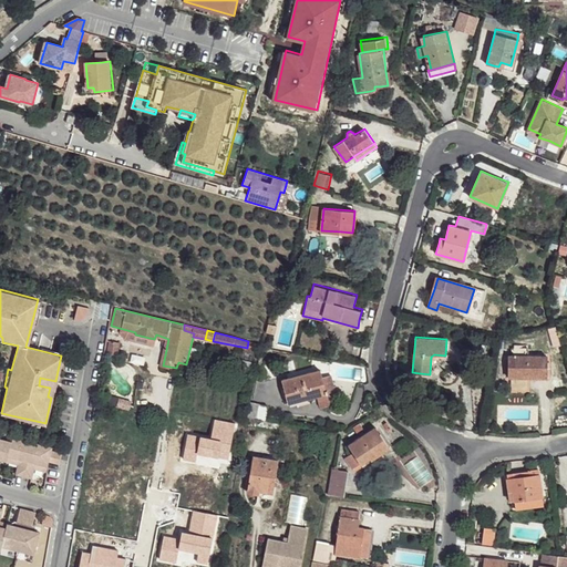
[(117,353),(119,342),(110,342),(109,353),(117,353)]
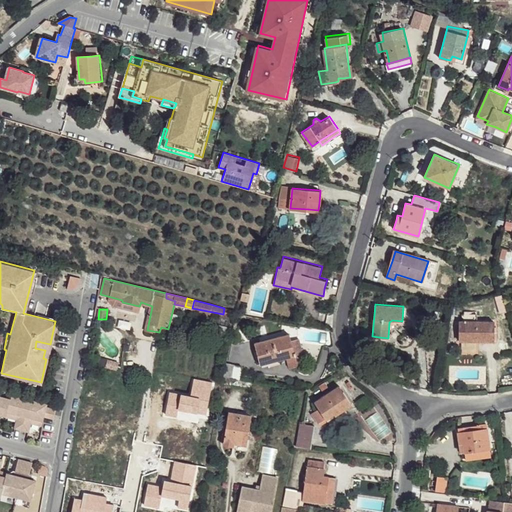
[(494,322),(460,321),(460,340),(478,340),(494,341),(494,322)]
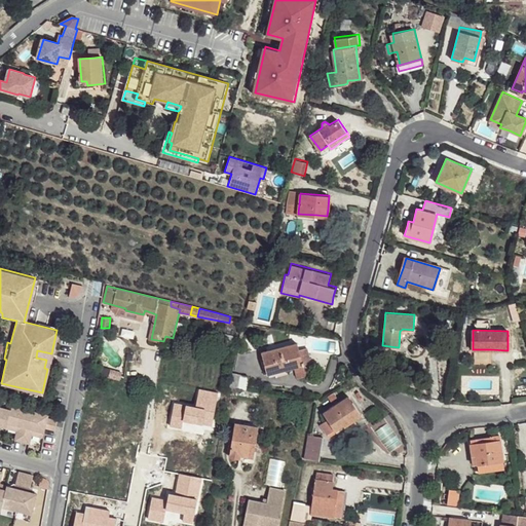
[(298,344),(262,353),(268,375),(296,369),(303,367),(300,350),(298,344)]
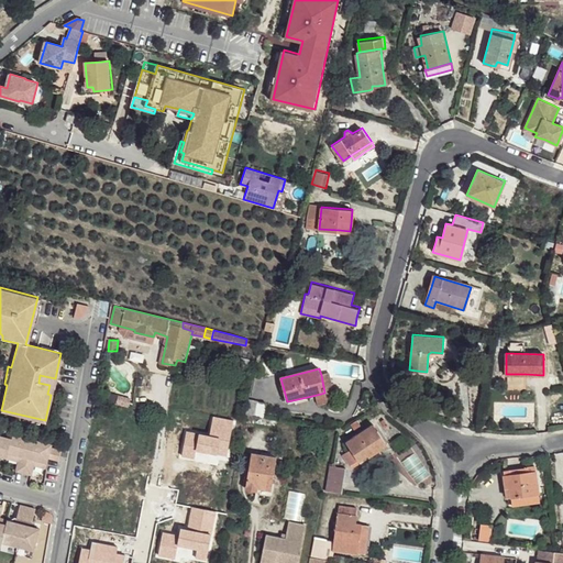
[(330,373),(321,375),(324,393),(317,395),(320,405),(335,401),(330,376),(330,373)]
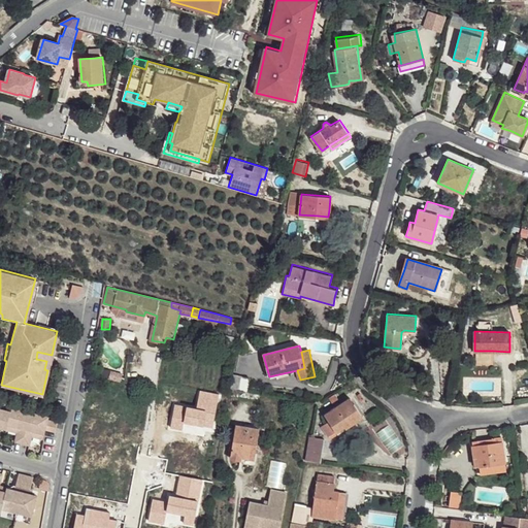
[(334,354),(309,353),(315,376),(318,375),(328,376),(331,365),(334,354)]
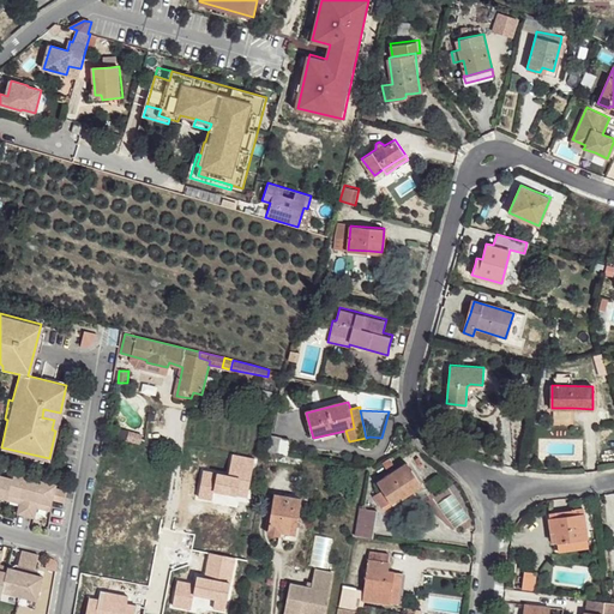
[(286,456),(289,440),(271,437),(269,452),(286,456)]
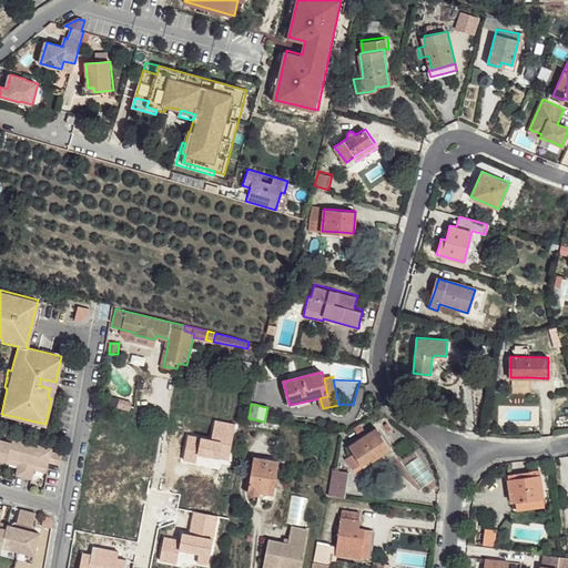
[(389,448),(376,428),(350,445),(362,464),(372,458),(373,459),(389,448)]
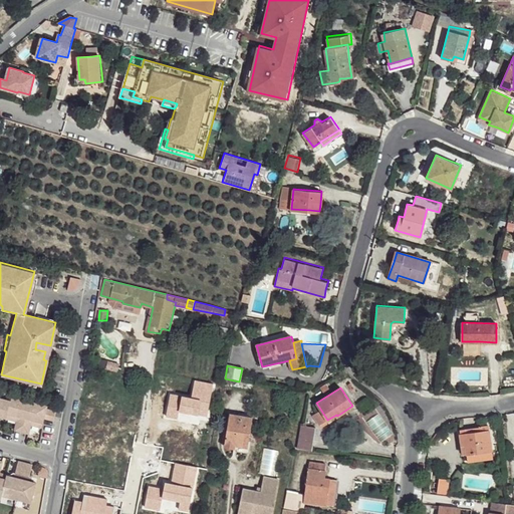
[(0,417),(6,419),(7,415),(17,418),(16,422),(14,431),(28,435),(30,426),(31,421),(42,424),(44,419),(46,409),(47,407),(11,398),(11,402),(0,399),(0,417)]
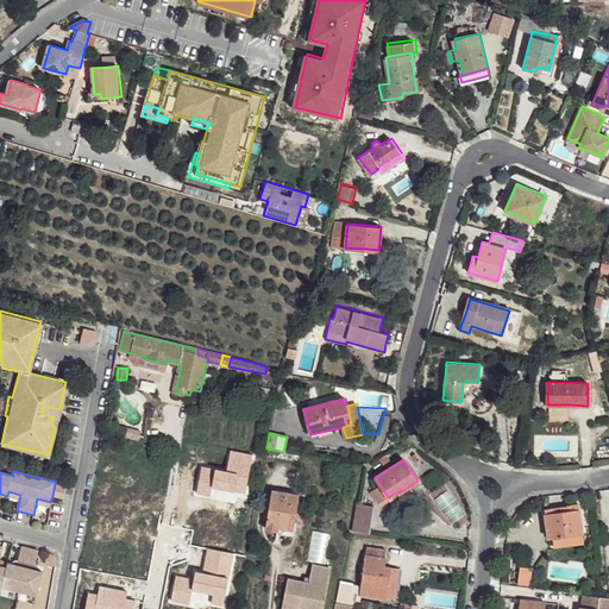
[(66,488),(55,484),(52,496),(63,500),(66,488)]
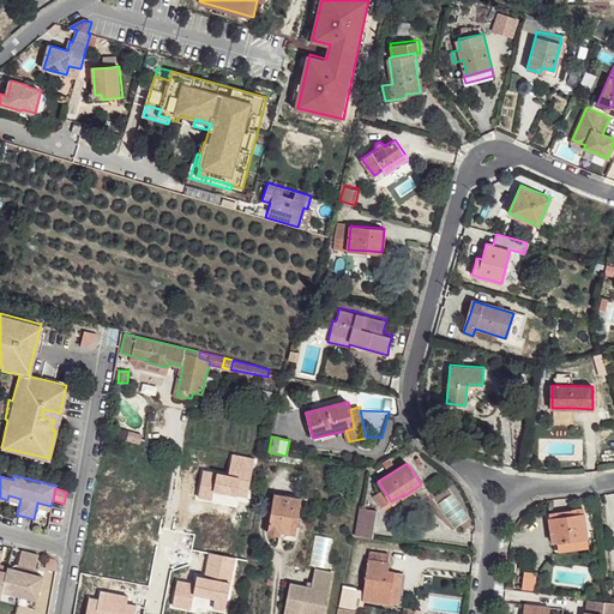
[(301,499),(275,495),(269,534),(280,535),(281,531),(295,533),(301,499)]
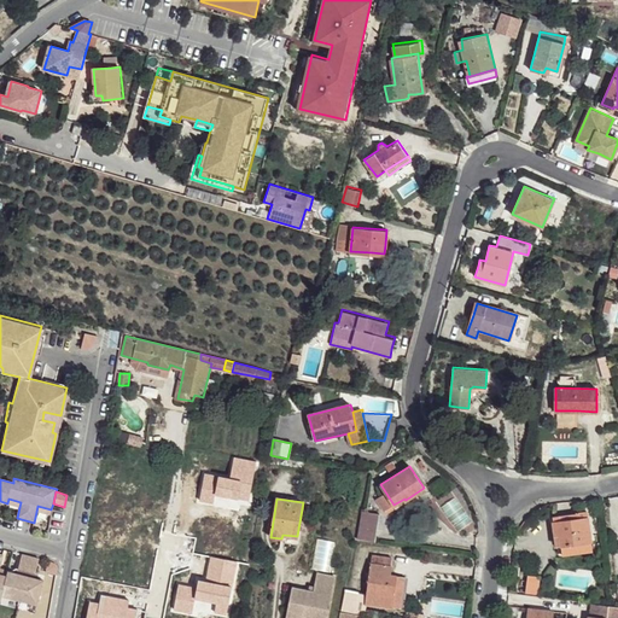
[(379,514),(362,512),(359,538),(375,541),(379,514)]
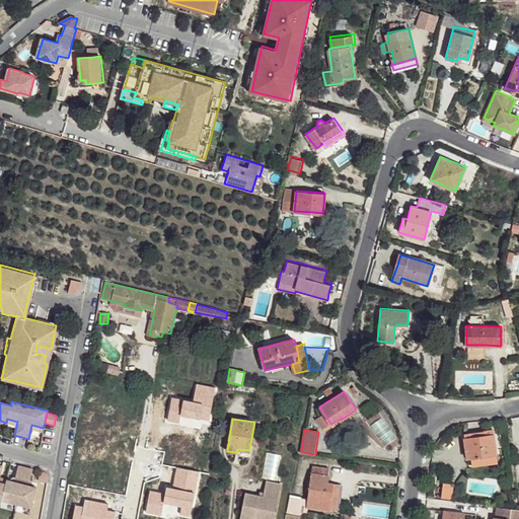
[(466,449),(467,458),(470,458),(498,455),(495,431),(464,434),(466,449)]
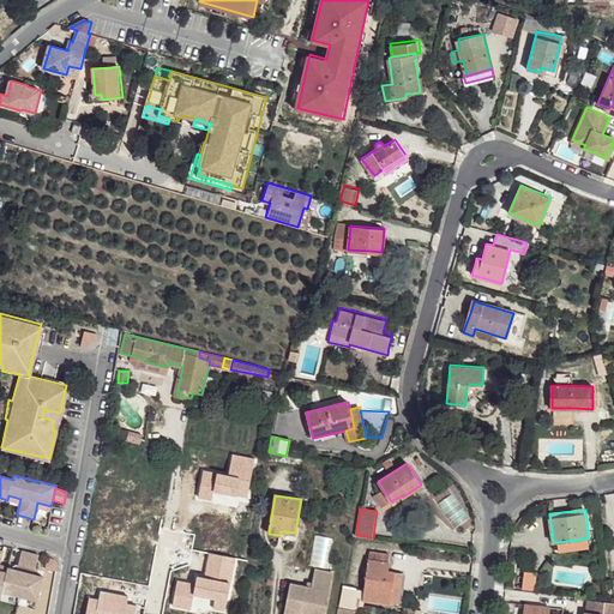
[(590,548),(589,539),(557,542),(558,552),(590,548)]
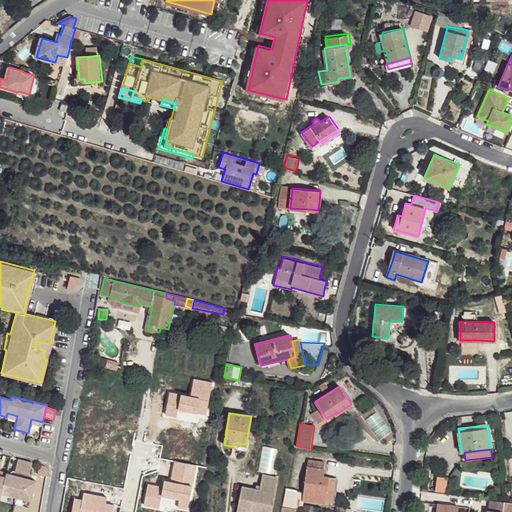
[(0,497),(2,498),(2,494),(9,496),(24,500),(31,501),(36,481),(28,479),(32,463),(18,460),(14,476),(0,472),(0,470),(2,460),(0,459),(0,497)]
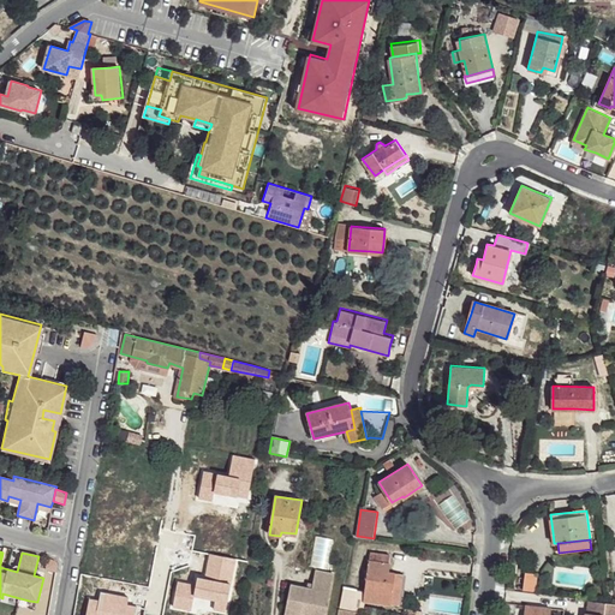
[(389,556),(370,554),(364,602),(389,604),(393,584),(394,573),(389,572),(389,563),(388,563),(389,556)]
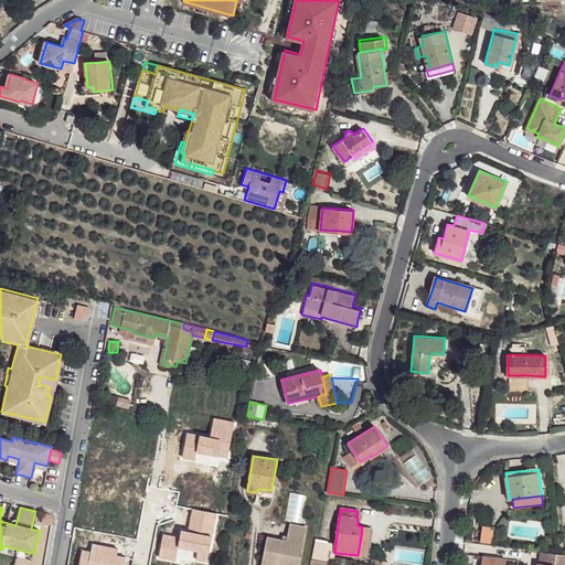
[(299,564),(307,528),(285,523),(281,539),(267,535),(260,564),(276,564),(277,563),(285,564),(299,564)]
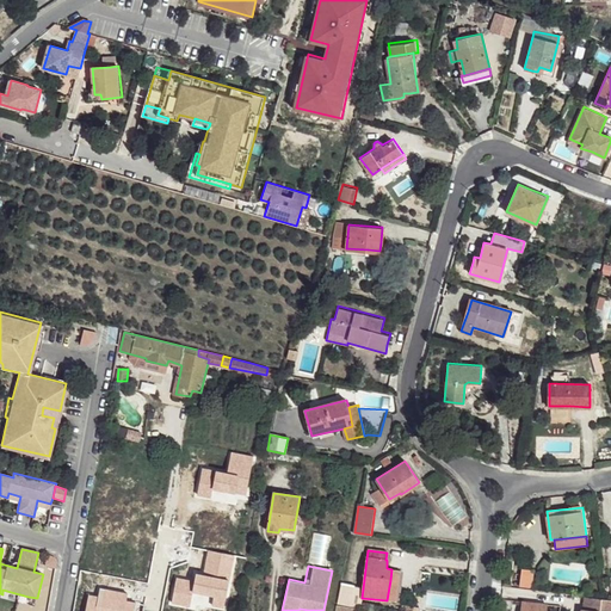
[(522,567),(520,586),(532,586),(534,568),(522,567)]
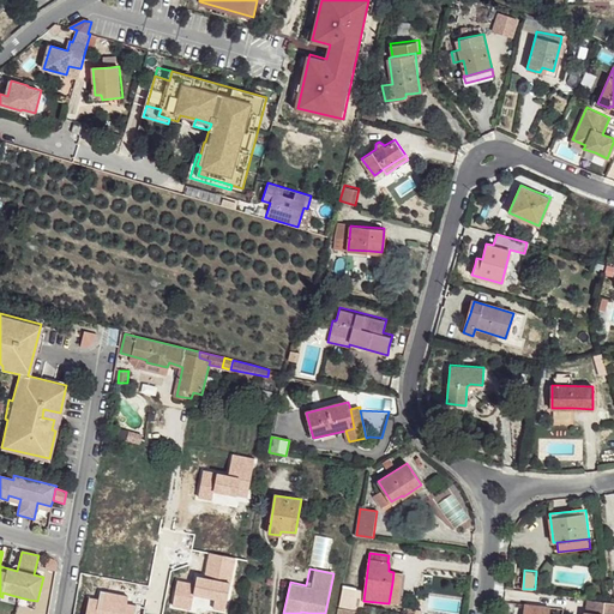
[(356,588),(344,585),(339,606),(353,608),(356,588)]
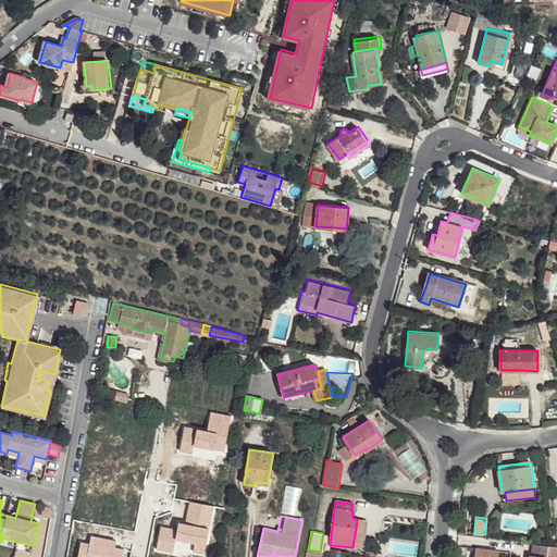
[(26,544),(10,540),(9,545),(26,549),(26,544)]
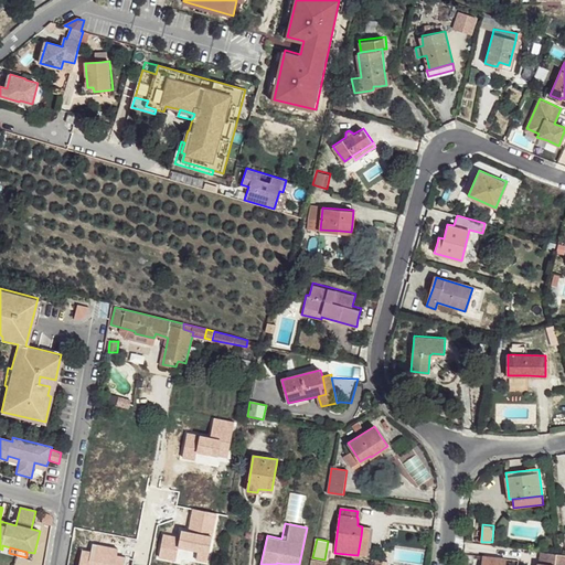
[(564,564),(564,554),(560,553),(541,551),(540,558),(540,563),(539,563),(537,564),(564,564)]
